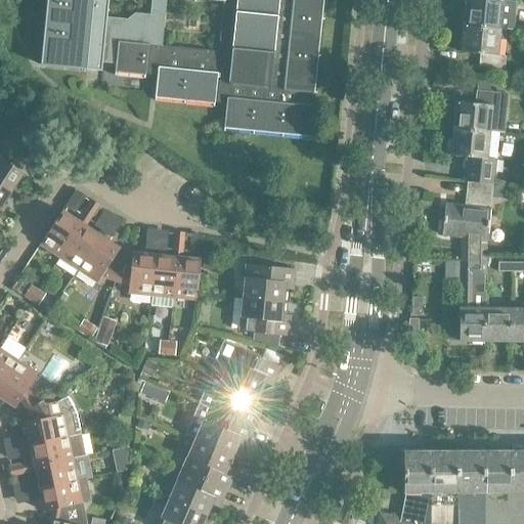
[(149,0),(147,17),(132,15),(125,22),(105,19),(106,0),(45,0),(39,67),(100,73),(100,64),(115,66),(113,77),(115,77),(115,74),(142,77),(142,80),(143,80),(144,75),(156,77),(154,102),(224,110),(222,133),(310,142),(314,107),(309,106),(310,94),(315,95),(324,0),(149,0)]
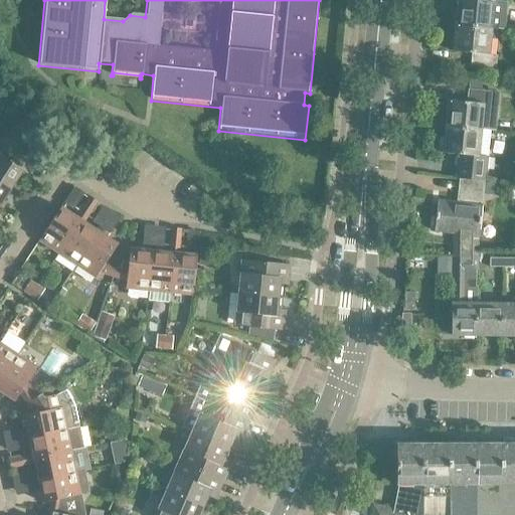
[(479,1),(479,0),(457,0),(455,24),(491,28),(494,2),(479,1)]
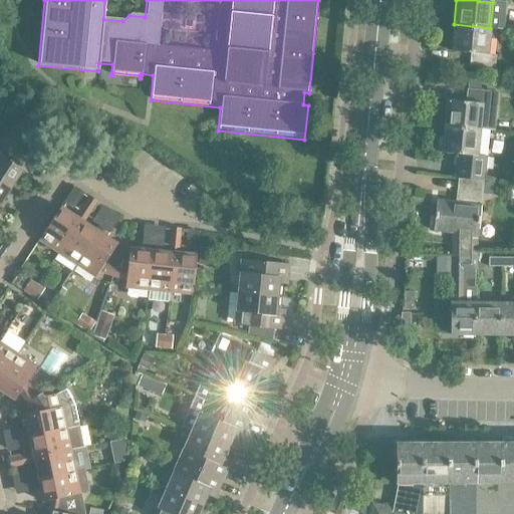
[(490,28),(454,24),(451,51),(470,53),(469,64),(495,67),(496,54),(487,53),(490,28)]
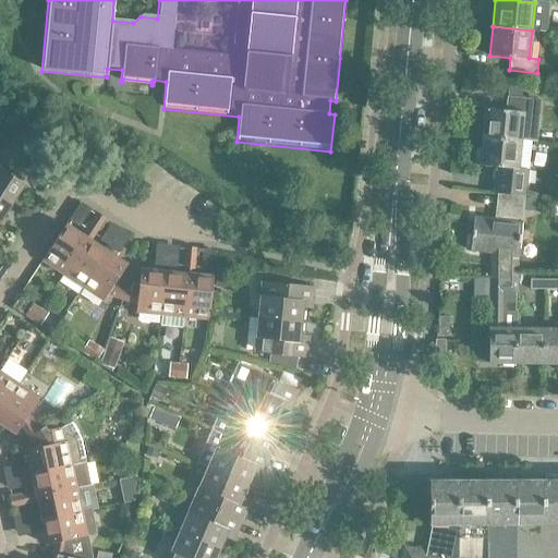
[(507,87),(506,98),(520,99),(521,89),(507,87)]
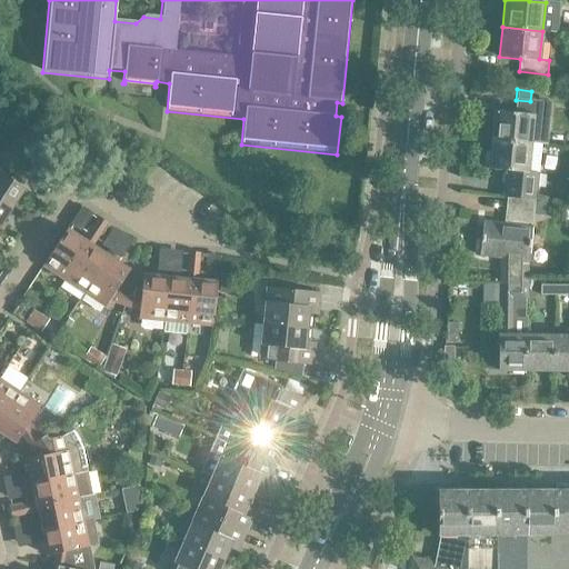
[(546,146),(550,103),(545,102),(530,101),(516,100),(515,112),(493,111),(491,140),(540,145),(546,146)]
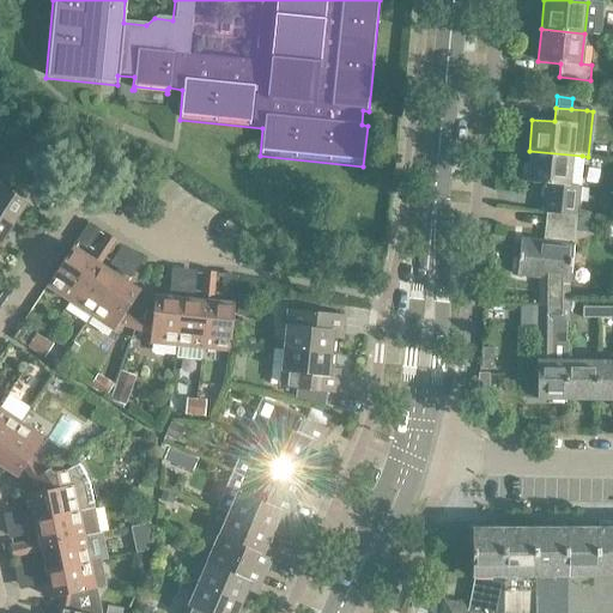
[(576,217),(577,202),(578,186),(582,156),(529,151),(526,182),(545,184),(541,214),(545,214),(576,217)]
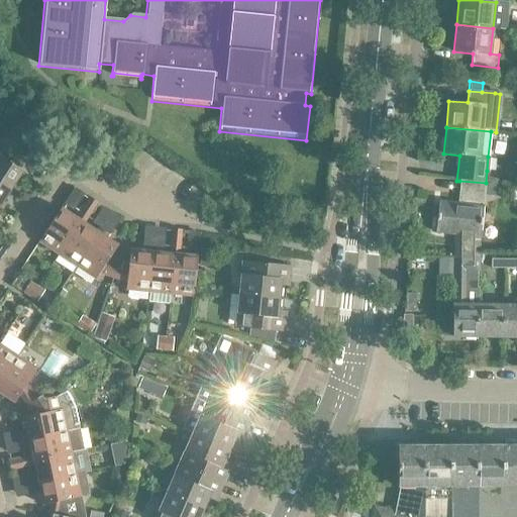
[(0,156),(0,182),(10,189),(22,171),(20,170),(24,162),(14,154),(9,163),(0,156)]
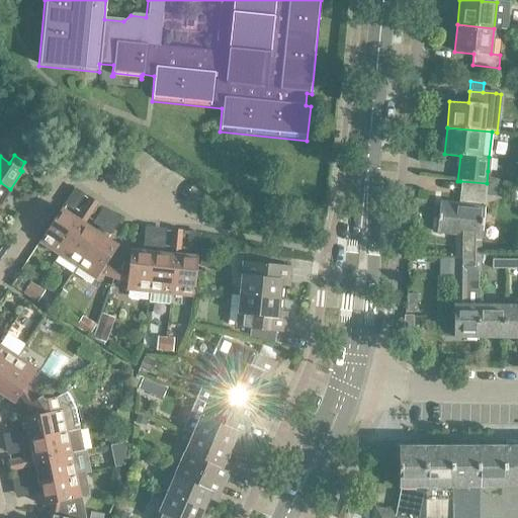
[(517,176),(510,176),(509,185),(517,185),(517,176)]
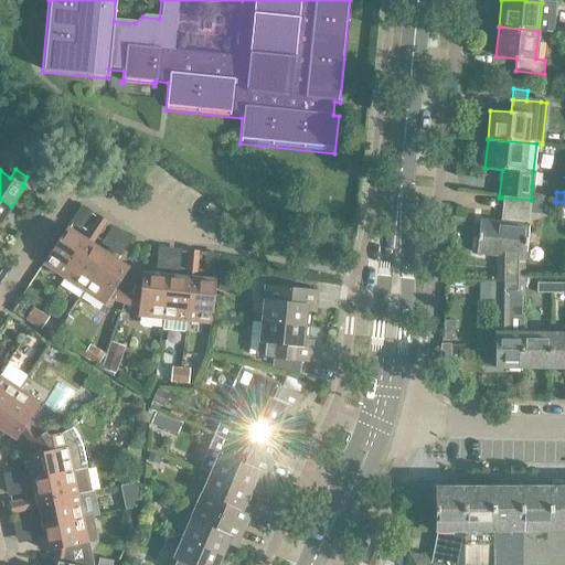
[(530,203),(531,200),(502,198),(501,223),(479,222),(476,254),(498,256),(498,283),(523,283),(523,258),(525,258),(528,226),(529,215),(530,203)]
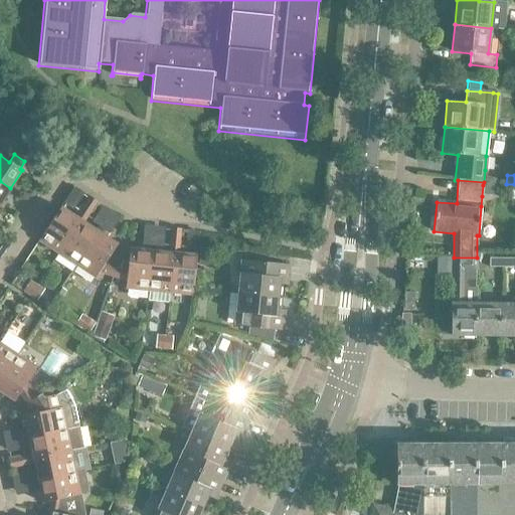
[(0,203),(10,188),(0,181),(0,203)]
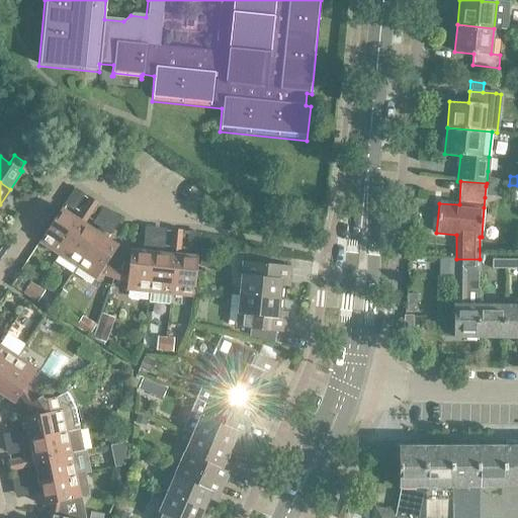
[(494,187),(486,186),(485,197),(494,197),(494,187)]
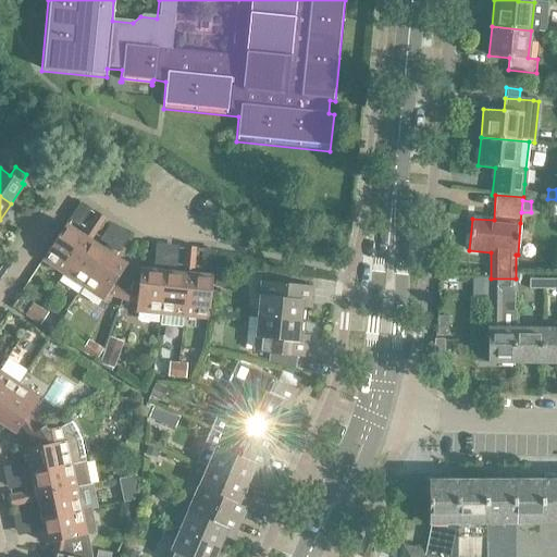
[(89,224),(98,230),(106,218),(97,213),(89,224)]
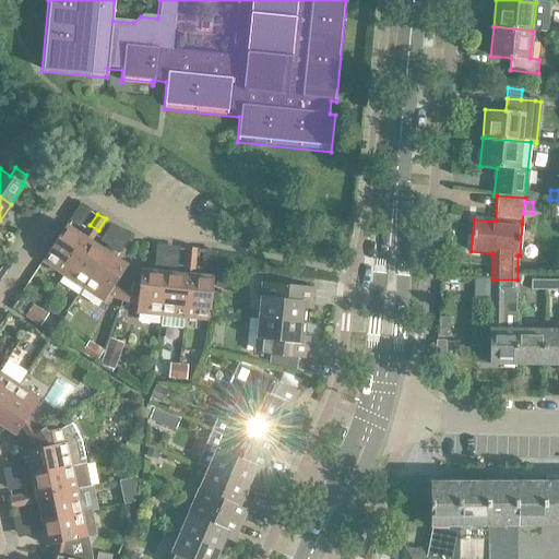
[(86,239),(83,236),(66,225),(43,261),(62,274),(86,239)]
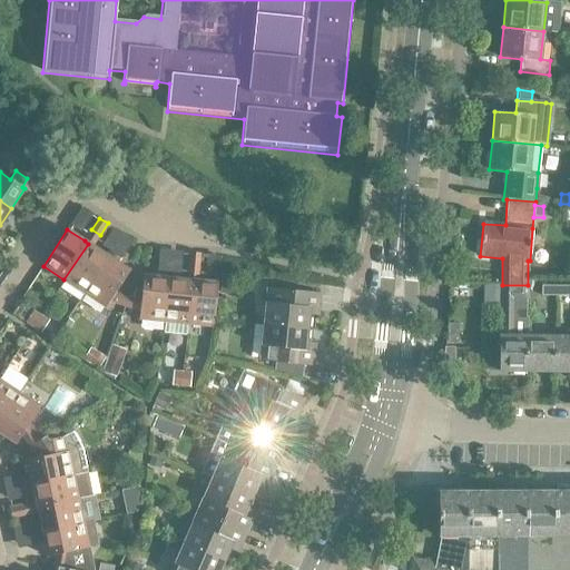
[(85,294),(109,257),(92,246),(100,235),(91,229),(85,241),(88,244),(64,279),(85,294)]
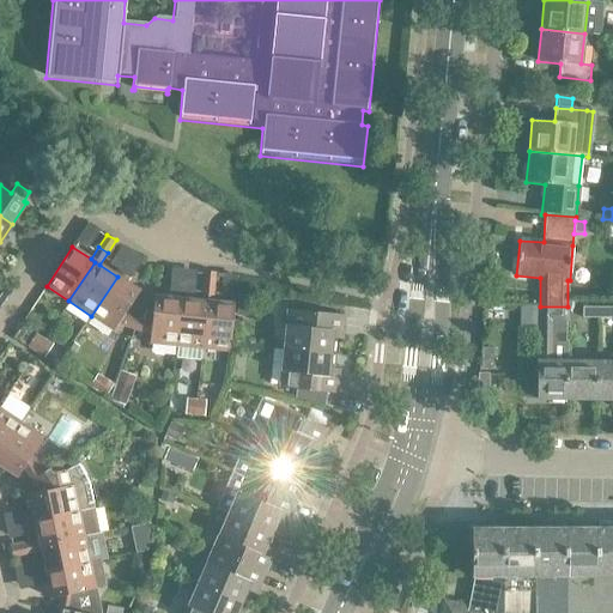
[(204,286),(213,287),(214,272),(205,272),(204,286)]
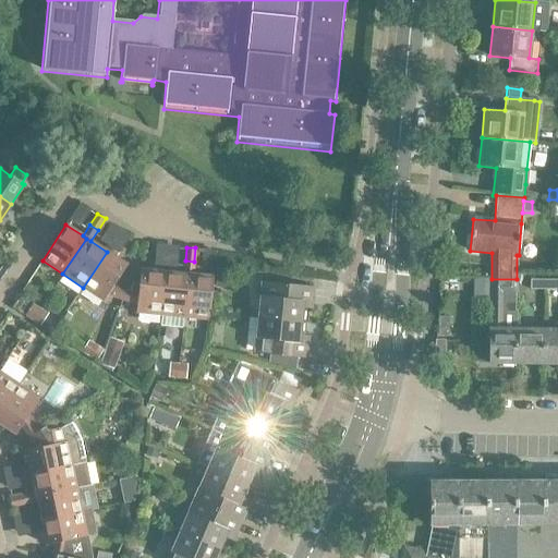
[(107,252),(83,288),(104,301),(107,294),(122,300),(125,291),(112,287),(126,265),(107,252)]
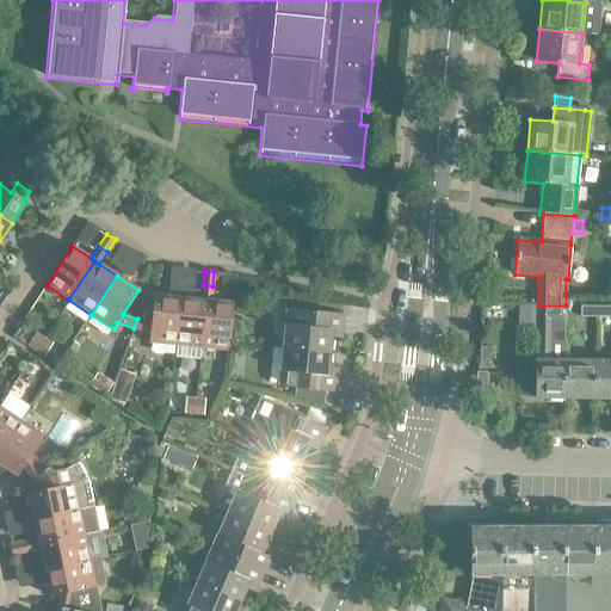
[(180,298),(176,345),(202,347),(207,301),(211,301),(213,287),(203,285),(201,300),(180,298)]
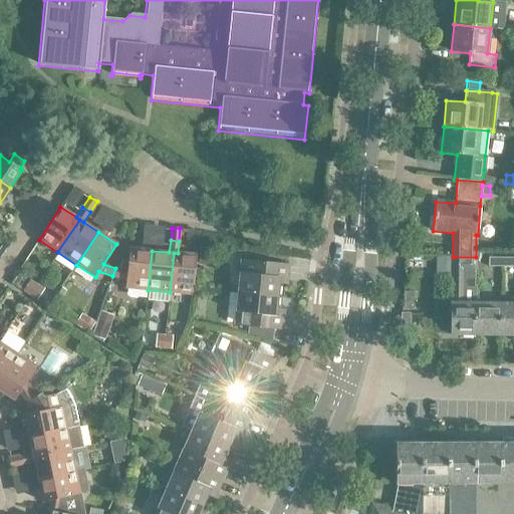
[(148,290),(152,251),(130,248),(127,262),(121,260),(118,269),(115,268),(112,276),(125,281),(125,287),(148,290)]
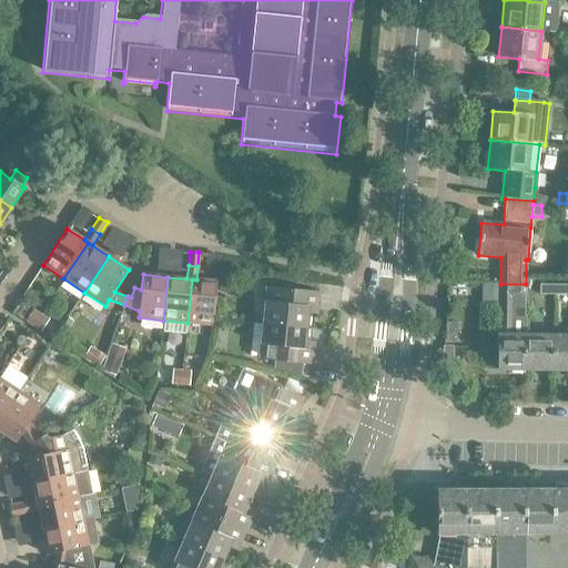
[(216,282),(196,280),(192,280),(188,323),(213,325),(216,282)]
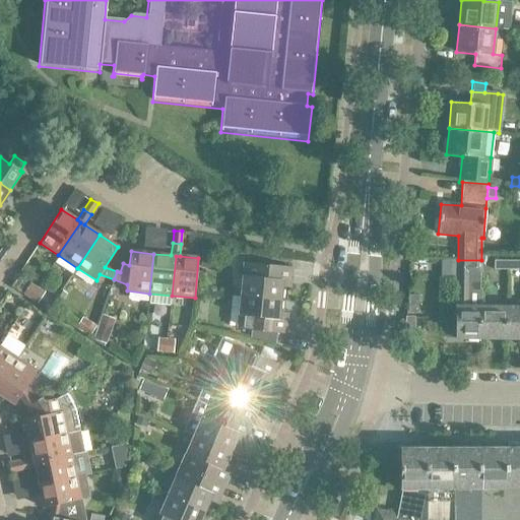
[(434,260),(434,277),(455,277),(455,260),(434,260)]
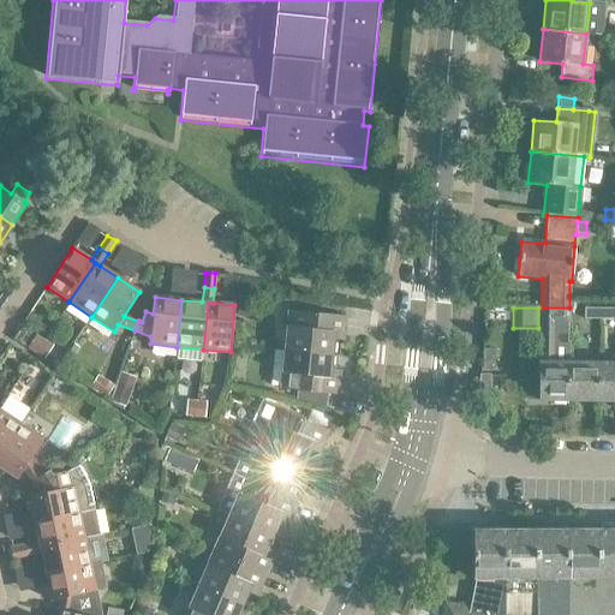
[(568,324),(569,308),(542,308),(541,362),(530,362),(530,396),(538,396),(538,400),(568,401),(568,363),(568,344),(566,342),(566,324),(568,324)]
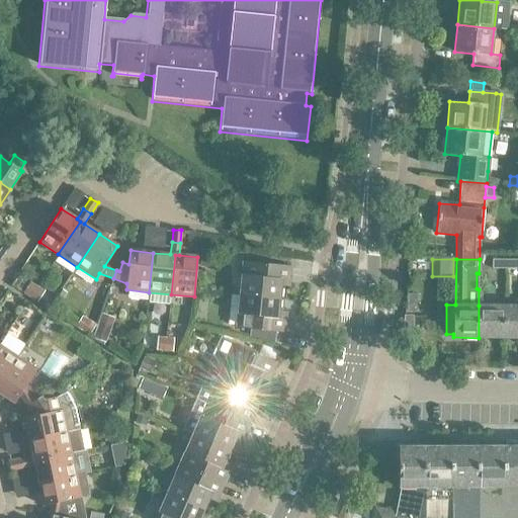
[(505,269),(505,260),(492,260),(492,269),(505,269)]
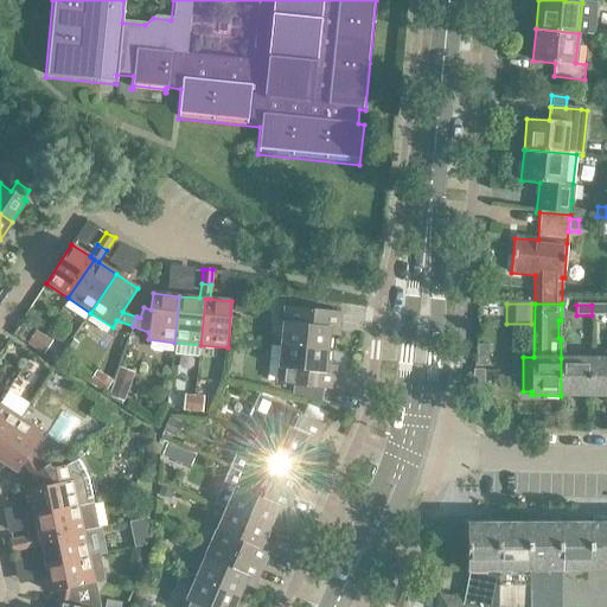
[(592,305),(592,315),(606,315),(606,305),(592,305)]
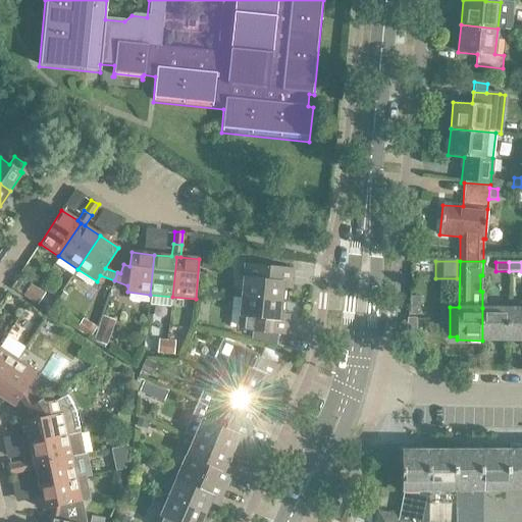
[(242,297),(281,301),(283,282),(292,283),(293,268),(245,263),(242,297)]
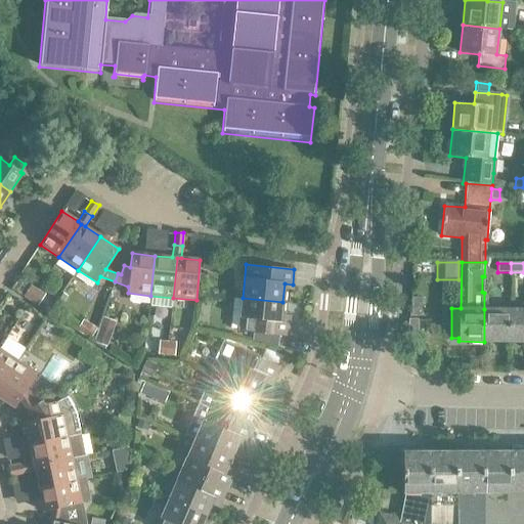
[(30,301),(38,289),(32,285),(24,297),(30,301)]
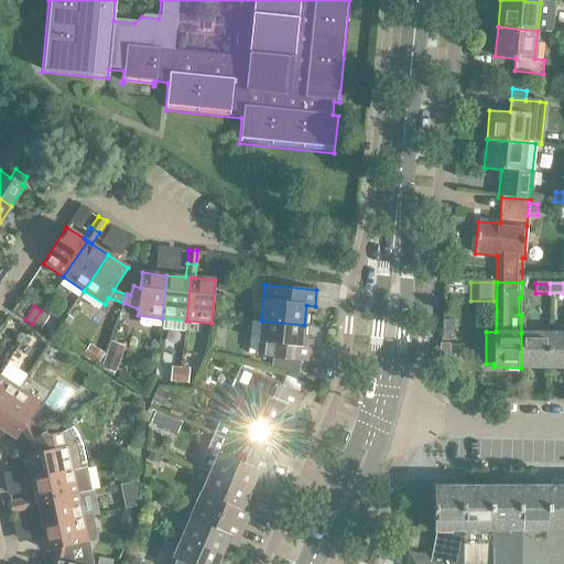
[(41,311),(32,324),(41,329),(50,316),(41,311)]
